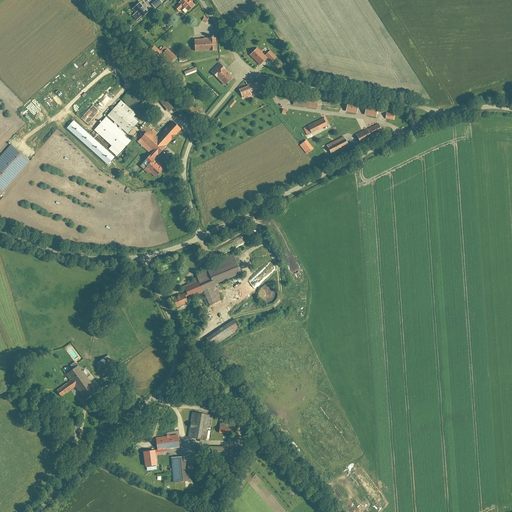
[(189,0),(180,0),(177,4),(187,12),(194,4),(189,0)]
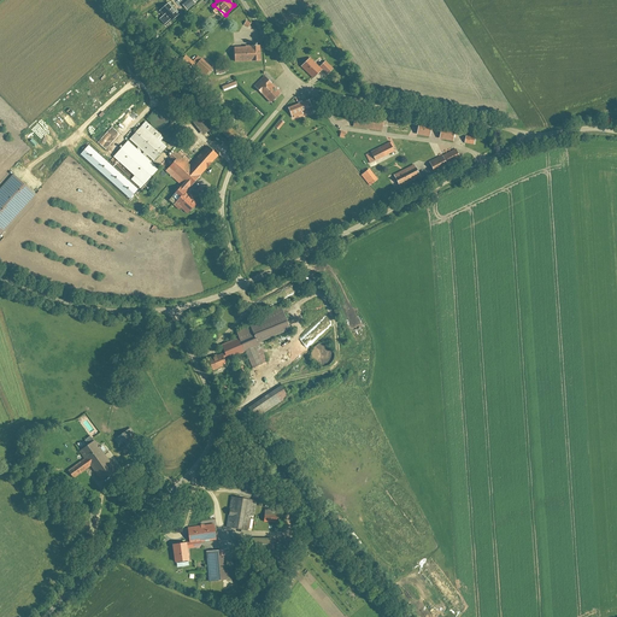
[(151,16),(158,25),(174,11),(166,3),(151,16)]
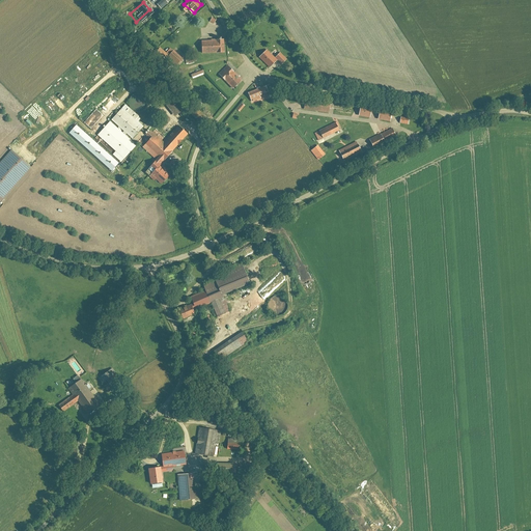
[(200,40),(200,54),(224,53),(223,40),(200,40)]
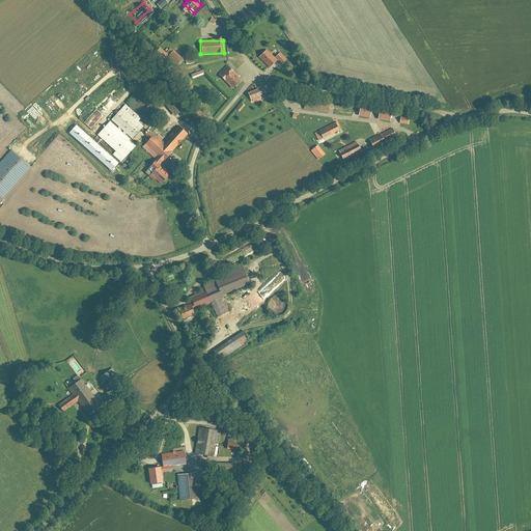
[(172,50),(168,55),(160,48),(151,56),(166,71),(173,62),(177,66),(183,60),(172,50)]
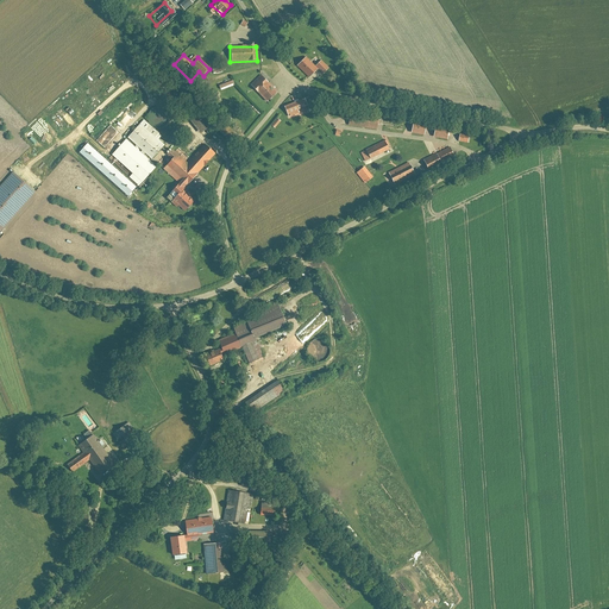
[(303,58),(296,66),(309,77),(316,69),(303,58)]
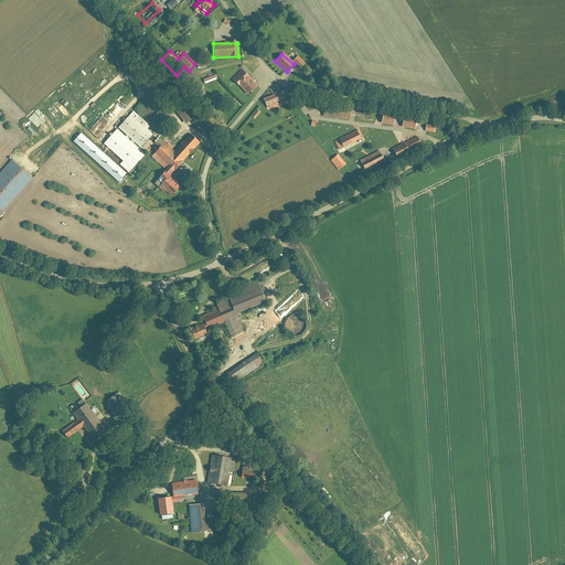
[(306,61),(298,55),(292,62),(301,67),(306,61)]
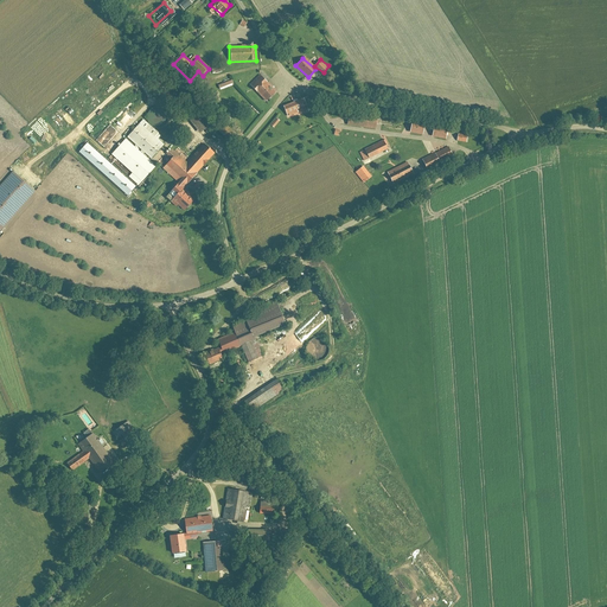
[(262,80),(253,89),(266,102),(275,91),(262,80)]
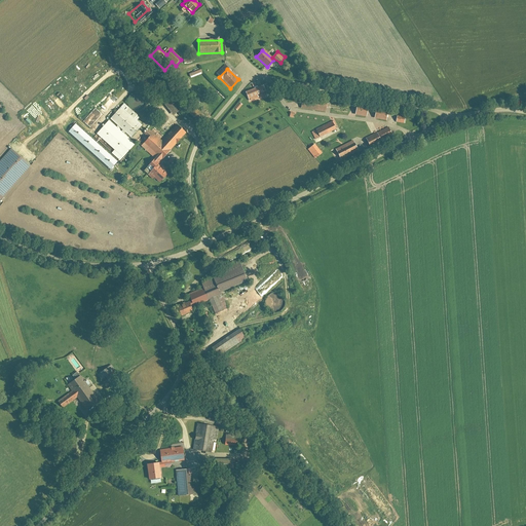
[(243,96),(248,104),(266,96),(262,87),(243,96)]
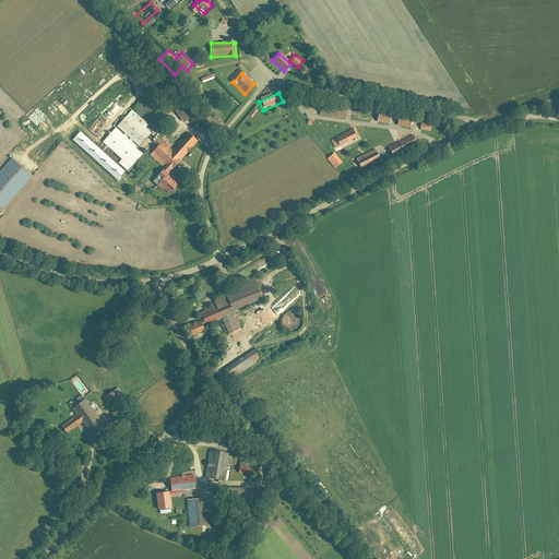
[(135,110),(140,117),(147,118),(155,114),(157,107),(153,97),(143,95),(135,100),(135,110)]
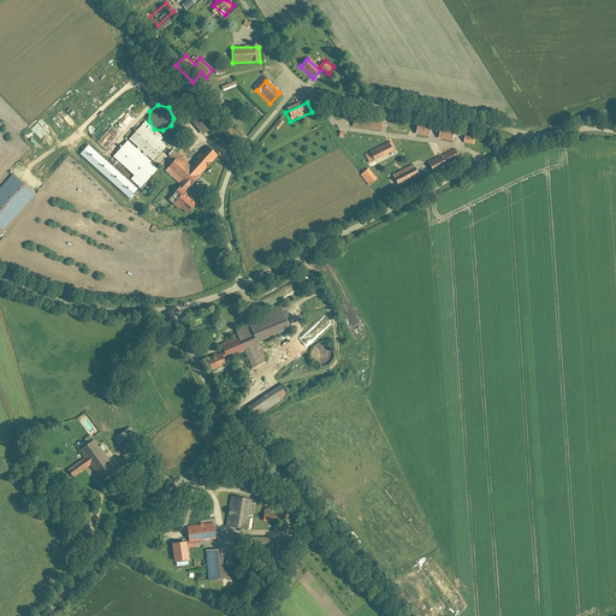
[(355,112),(351,129),(380,134),(384,117),(355,112)]
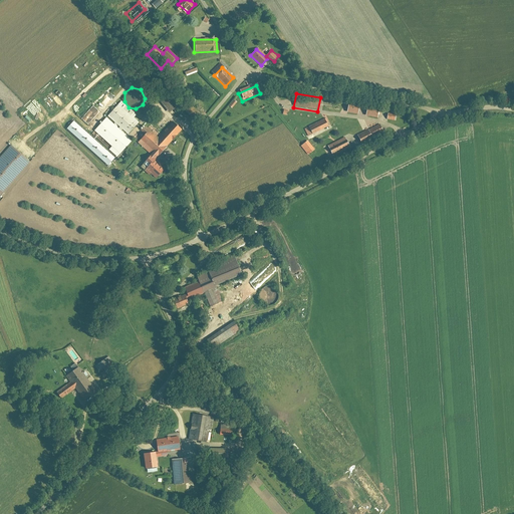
[(137,114),(121,102),(109,117),(130,134),(139,122),(134,118),(137,114)]
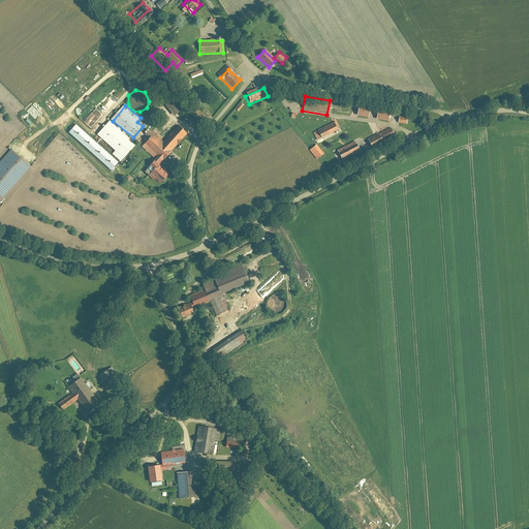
[(358,109),(355,116),(368,119),(370,112),(358,109)]
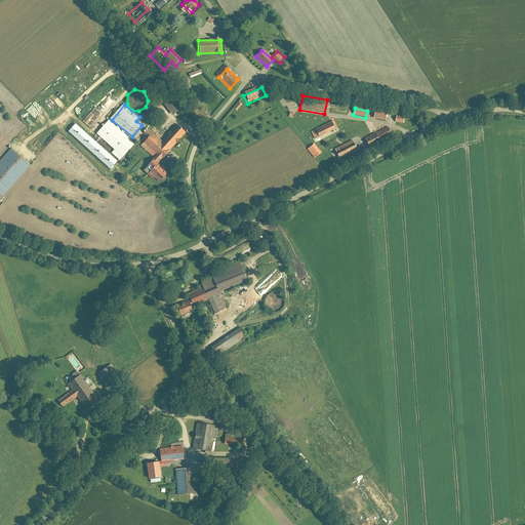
[(374,111),(372,118),(386,121),(387,114),(374,111)]
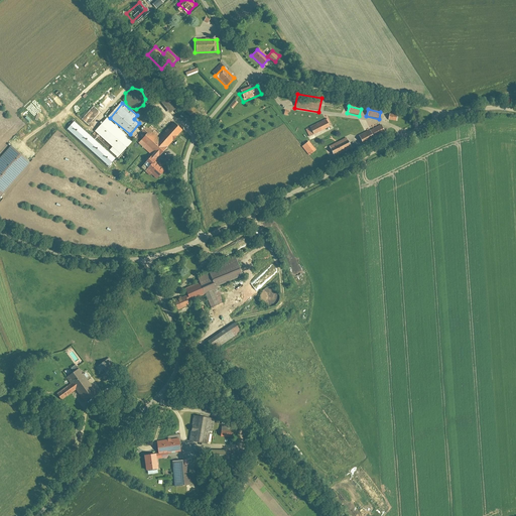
[(106,119),(93,133),(117,156),(131,142),(106,119)]
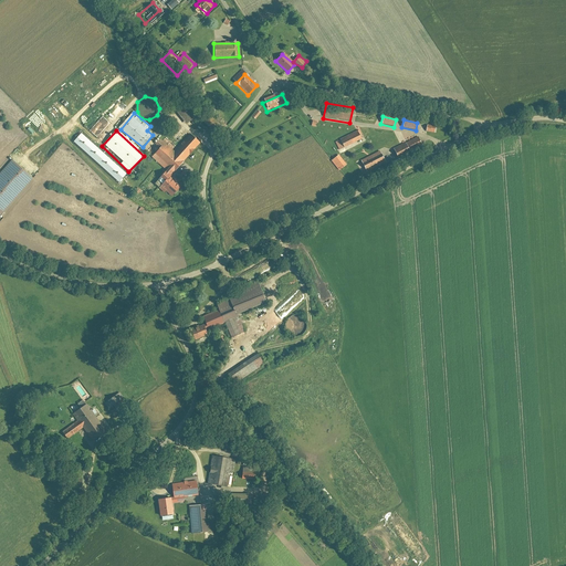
[(335,140),(339,150),(359,139),(355,130),(335,140)]
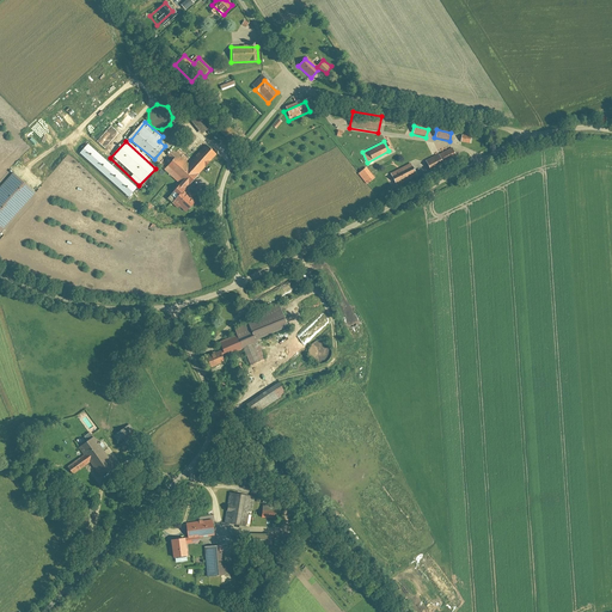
[(204,146),(188,166),(177,157),(165,171),(185,188),(214,153),(204,146)]
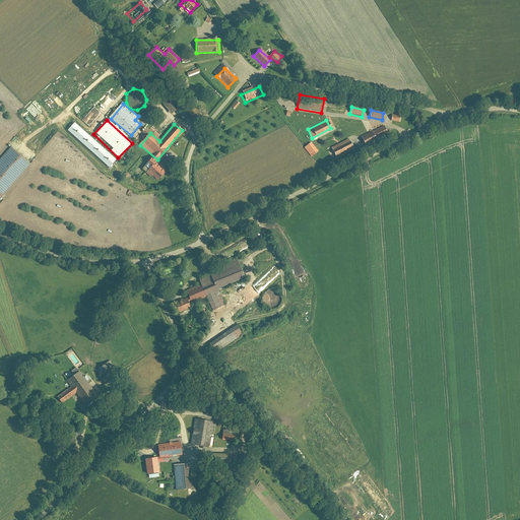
[(152,164),(145,173),(156,181),(164,173),(152,164)]
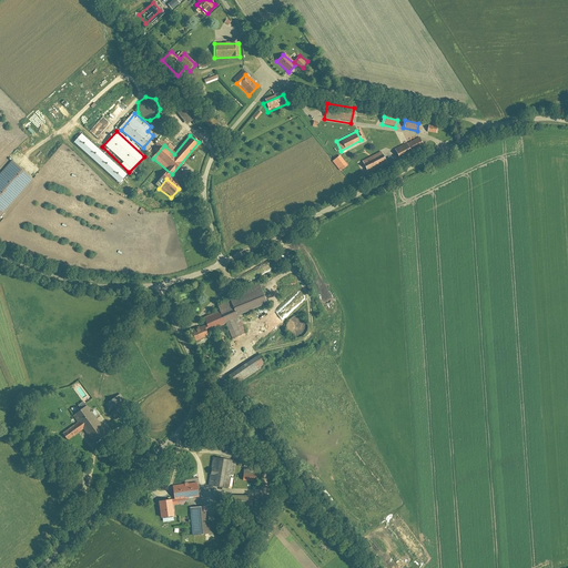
[(216,303),(219,310),(203,316),(208,325),(210,331),(225,324),(232,342),(244,336),(235,315),(264,303),(259,291),(230,303),(227,298),(216,303)]
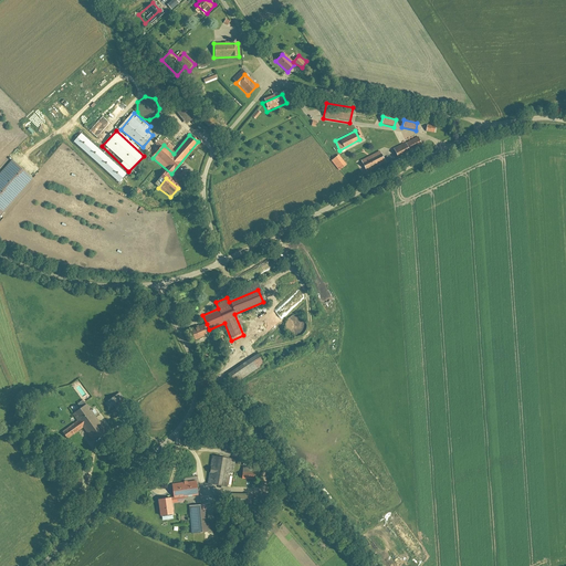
[(285,331),(291,336),(299,337),(306,333),(308,326),(304,317),(294,315),(286,321),(285,331)]
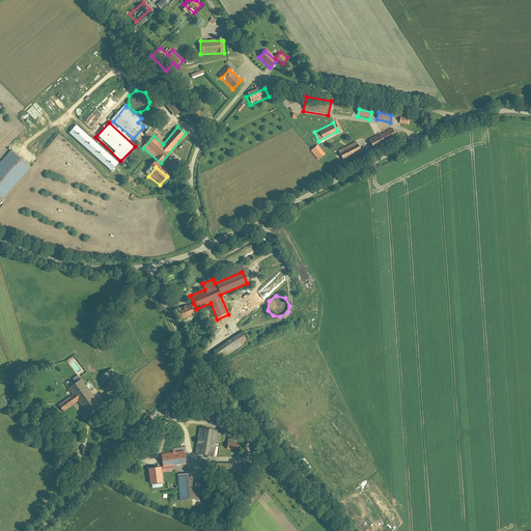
[(179,308),(184,318),(195,314),(194,310),(196,309),(194,304),(185,308),(184,306),(179,308)]
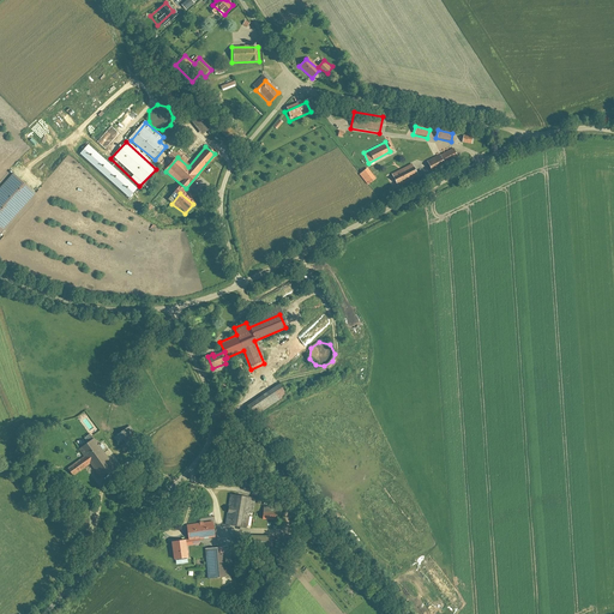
[(245,404),(254,419),(284,397),(275,383),(245,404)]
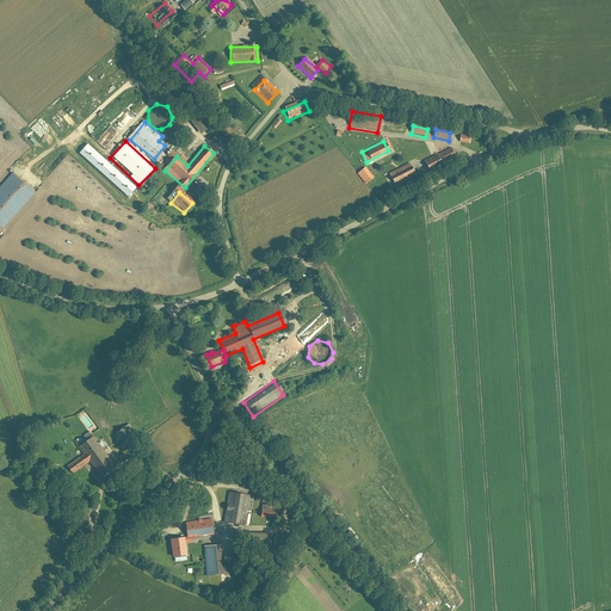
[(127,425),(112,437),(127,454),(141,442),(127,425)]
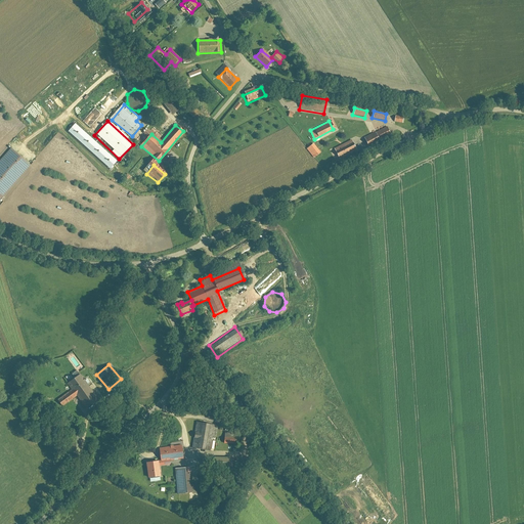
[(57,400),(64,409),(79,400),(84,407),(98,397),(80,370),(66,381),(72,390),(57,400)]
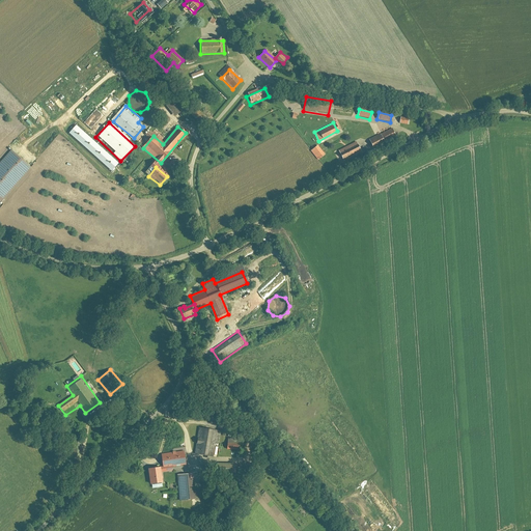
[(198,430),(193,454),(211,457),(216,434),(198,430)]
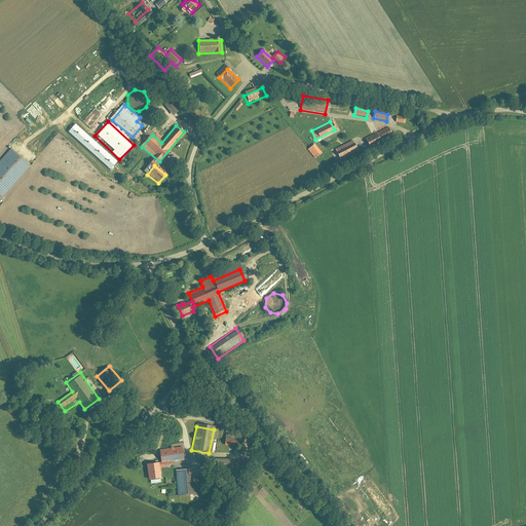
[(225,440),(224,449),(236,450),(237,441),(225,440)]
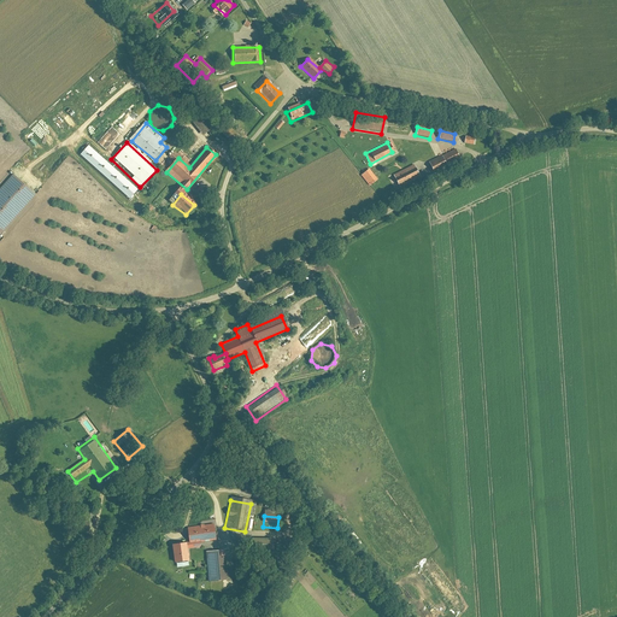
[(188,528),(191,542),(193,542),(216,539),(215,524),(188,528)]
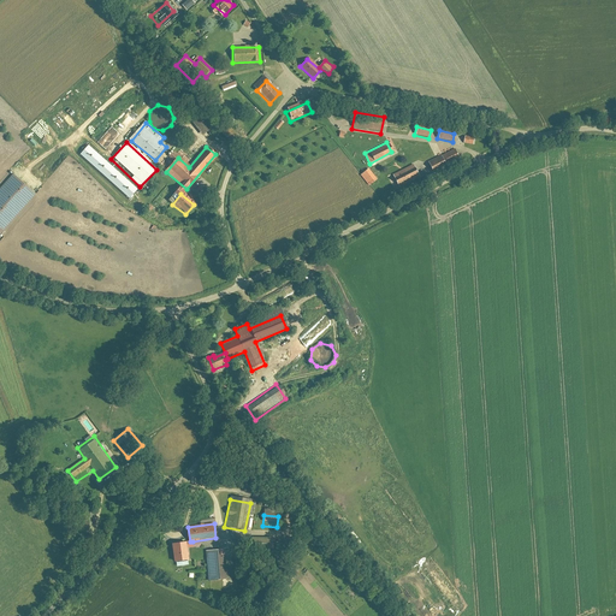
[(252,540),(252,551),(273,551),(272,540),(252,540)]
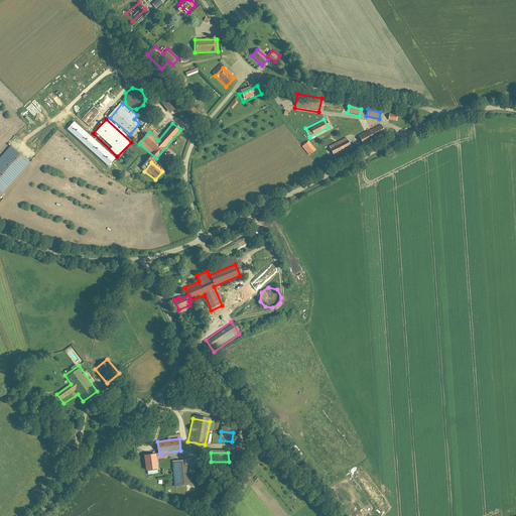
[(145,456),(147,470),(158,469),(156,458),(162,458),(161,454),(159,454),(145,456)]
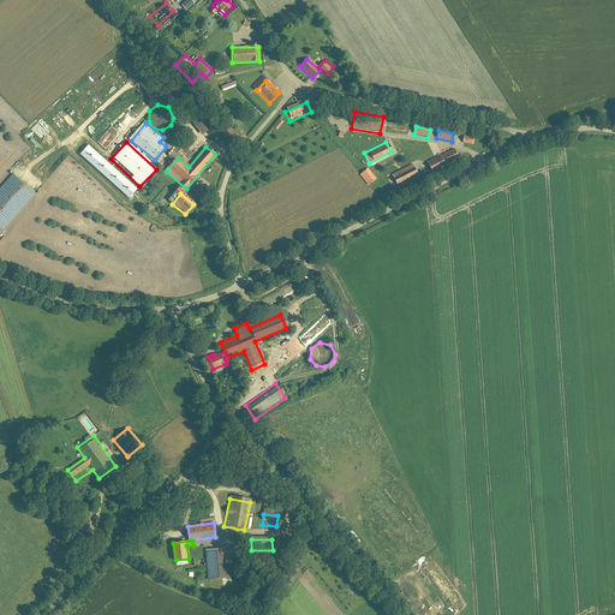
[(225,548),(204,550),(208,580),(228,578),(225,548)]
